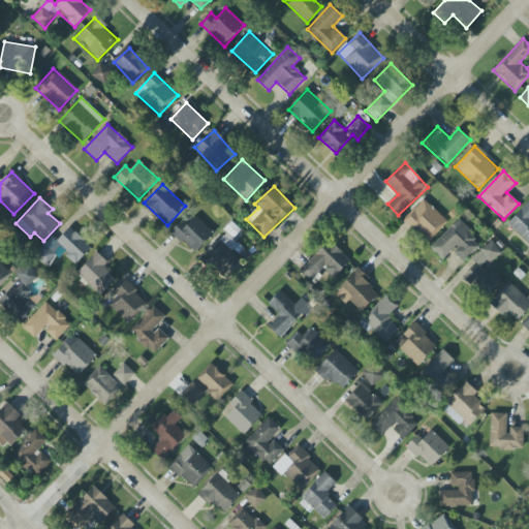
[(447,222),(422,197),(402,218),(428,243),(447,222)]
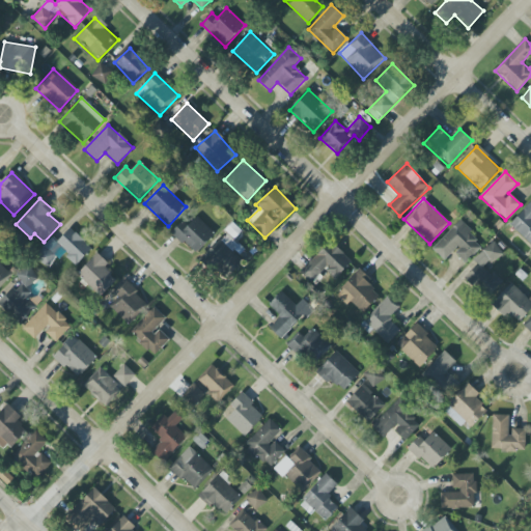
[(530,201),(509,225),(530,245),(530,201)]
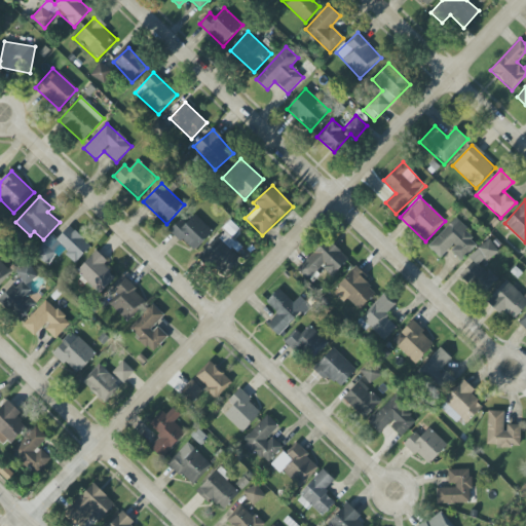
[(213,232),(191,212),(173,231),(193,252),(213,232)]
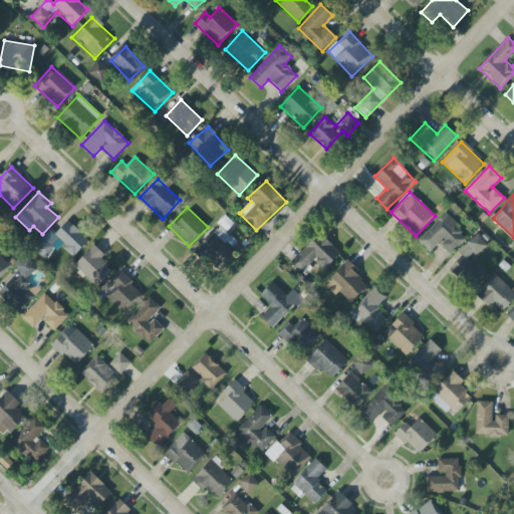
[(419,241),(431,253),(440,244),(451,255),(468,237),(444,214),(419,241)]
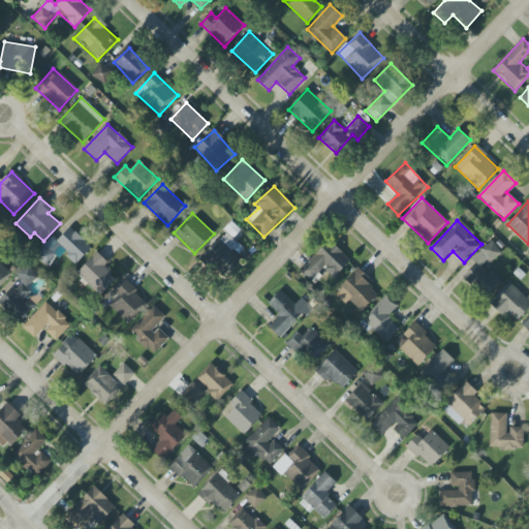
[(242,231),(231,222),(224,230),(235,240),(242,231)]
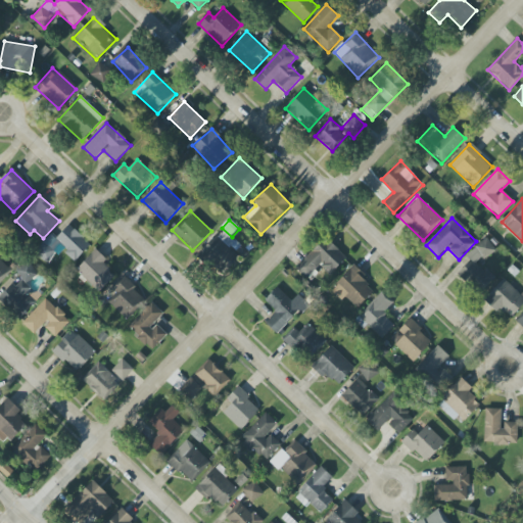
[(221,276),(240,259),(234,251),(239,247),(225,230),(199,252),(221,276)]
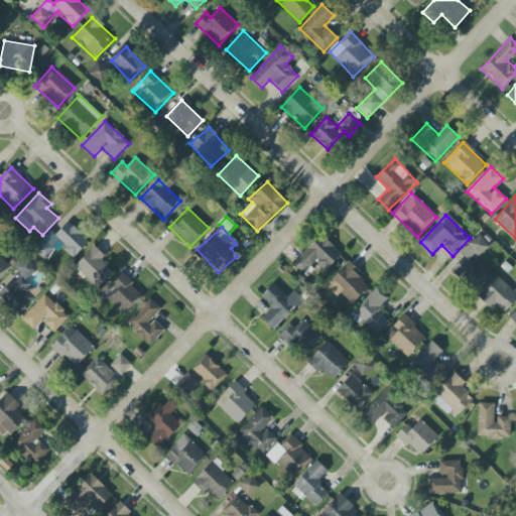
[(342,255),(321,235),(291,264),(301,275),(314,262),(325,272),(342,255)]
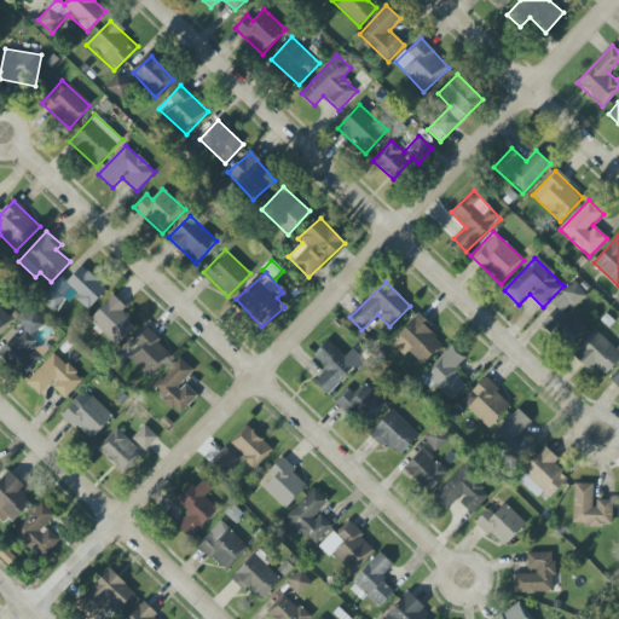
[(584,334),(568,308),(586,298),(578,283),(551,300),(559,312),(545,319),(562,347),(584,334)]
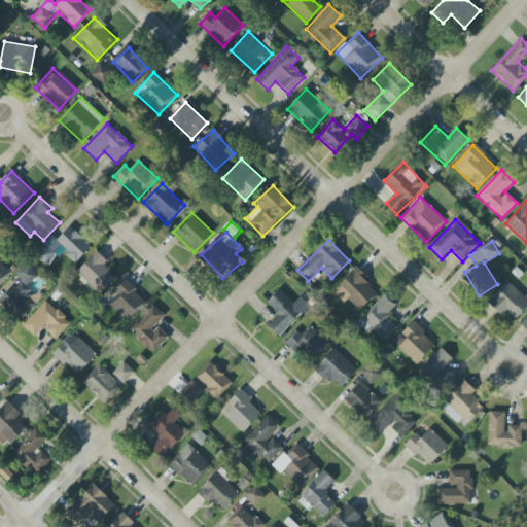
[(108,261),(96,251),(76,273),(101,294),(115,278),(103,267),(108,261)]
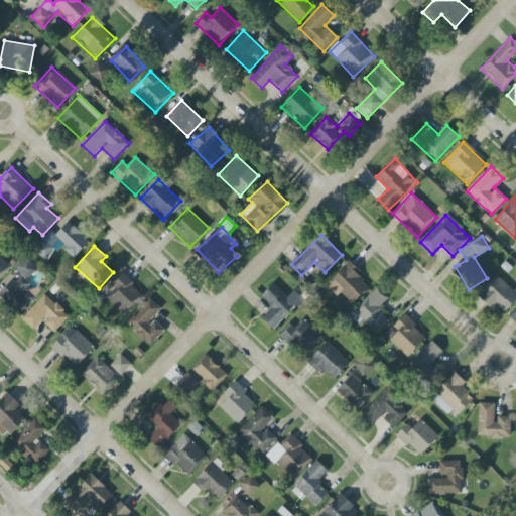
[(0,276),(10,266),(0,256),(0,276)]
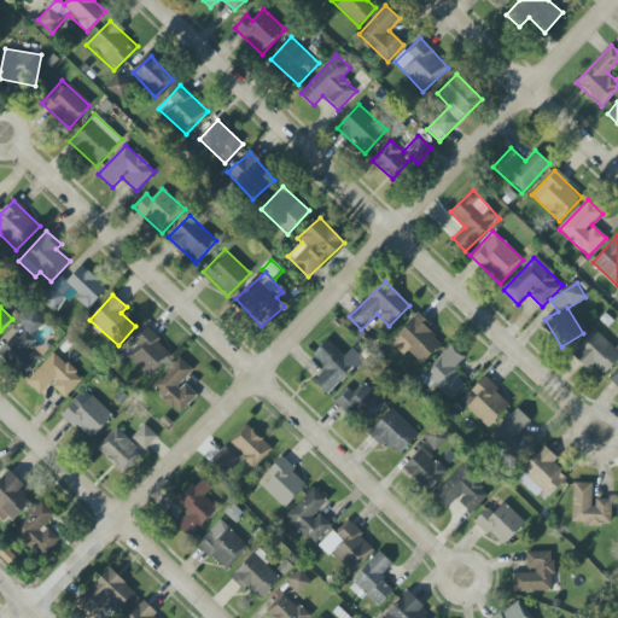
[(42,357),(28,343),(46,324),(30,309),(18,321),(25,327),(0,353),(0,354),(23,378),(42,357)]
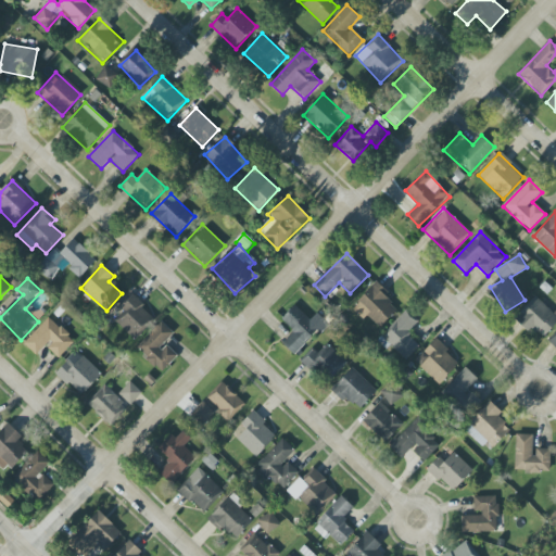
[(396,310),(387,300),(391,295),(377,281),(351,308),(364,320),(367,316),(380,328),(396,310)]
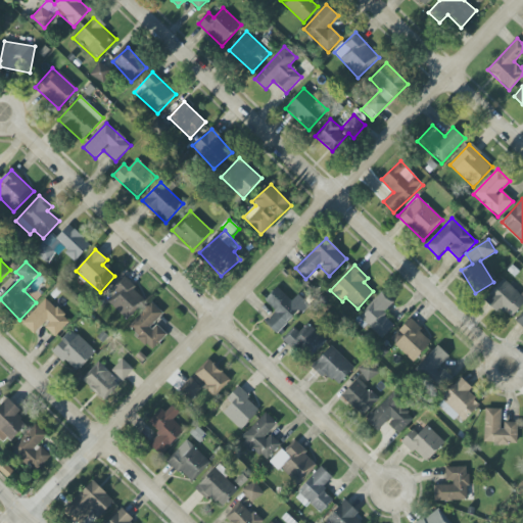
[(484,300),(497,313),(501,308),(512,318),(522,303),(522,296),(504,279),(484,300)]
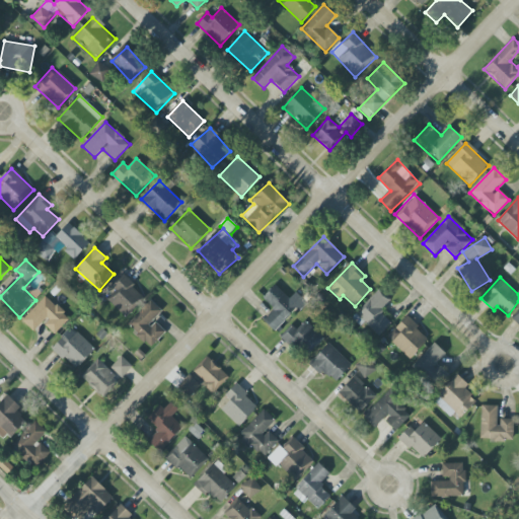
[(145,298),(126,278),(105,297),(124,317),(145,298)]
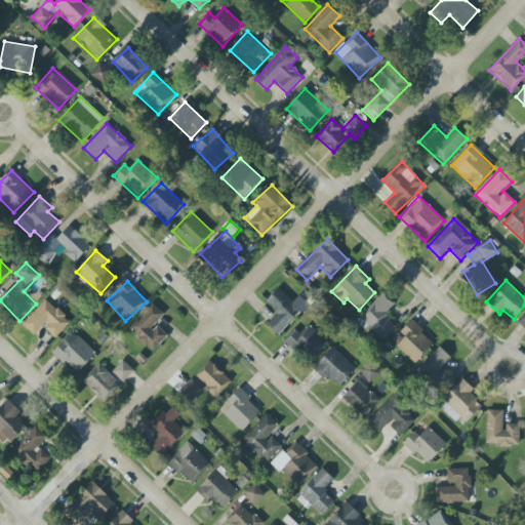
[(266,300),(277,313),(267,323),(278,335),(308,307),(297,297),(292,303),(279,288),(266,300)]
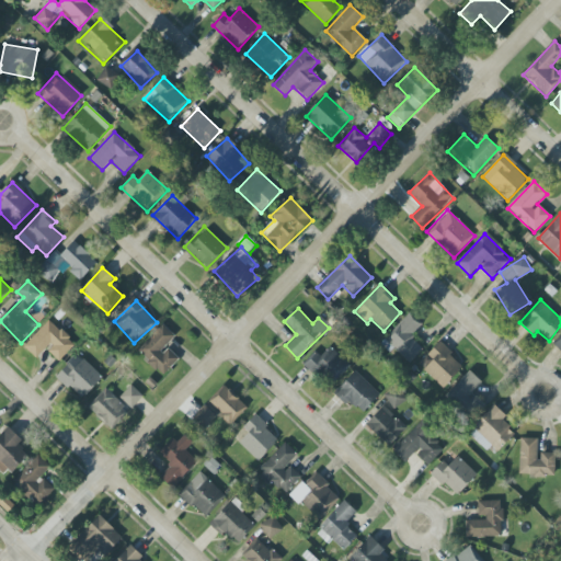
[(410,363),(423,348),(411,338),(423,324),(410,312),(385,341),(410,363)]
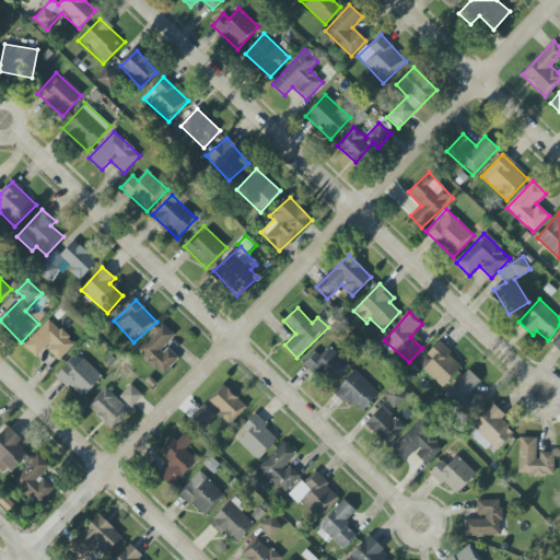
[(59,360),(76,343),(49,319),(24,346),(37,359),(47,349),(59,360)]
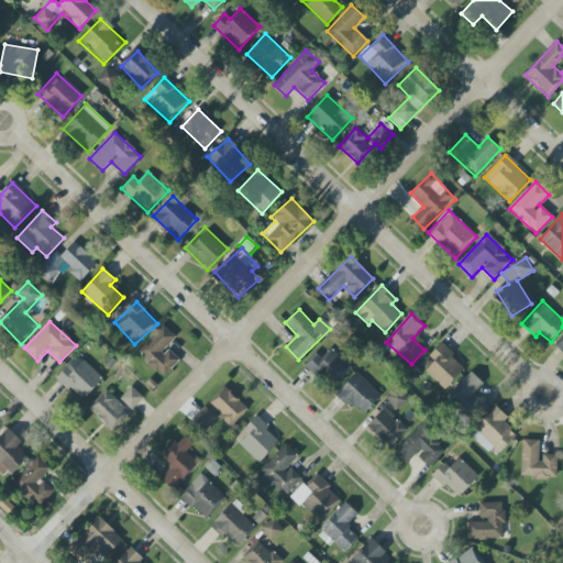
[(180,360),(167,348),(177,338),(164,326),(138,352),(164,377),(180,360)]
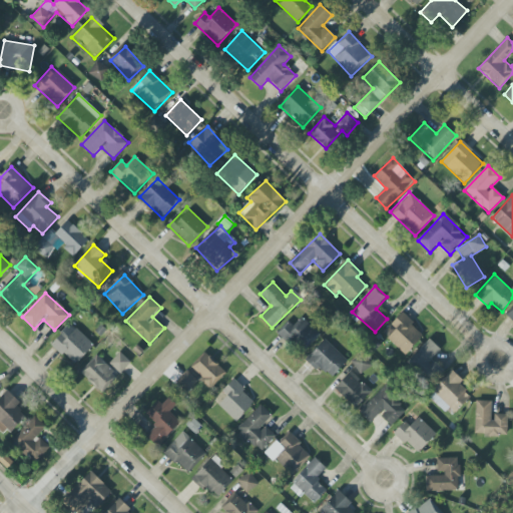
[(383,334),(406,356),(425,335),(402,313),(383,334)]
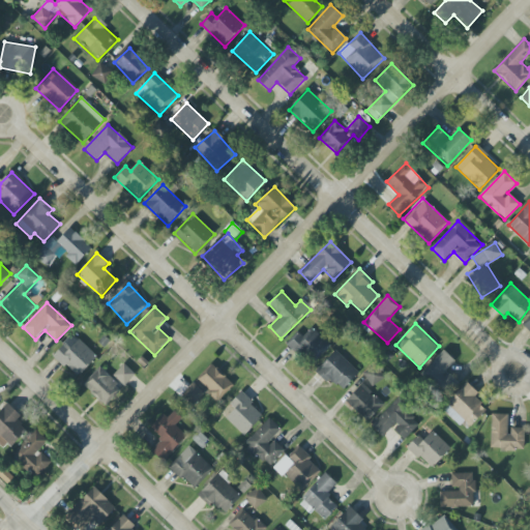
[(331,346),(314,329),(305,339),(299,332),(289,343),(313,365),(331,346)]
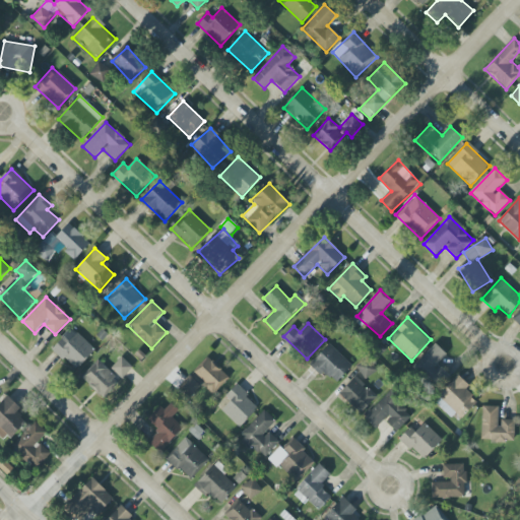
[(75,370),(94,349),(71,328),(53,348),(75,370)]
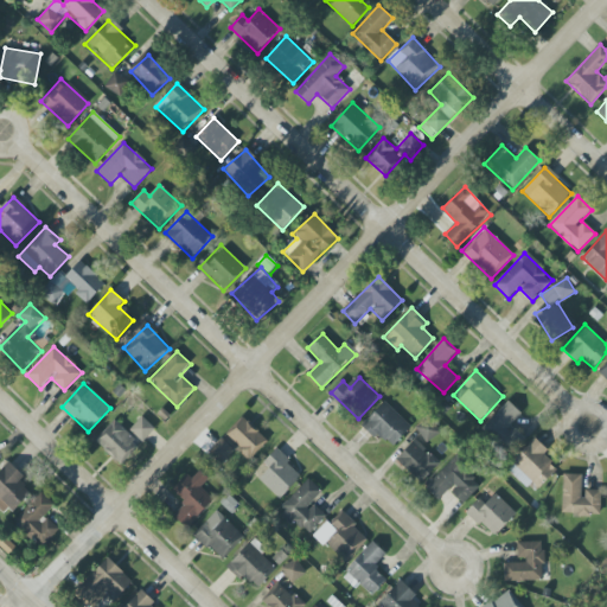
[(478,433),(505,458),(524,438),(512,426),(523,415),(509,401),(478,433)]
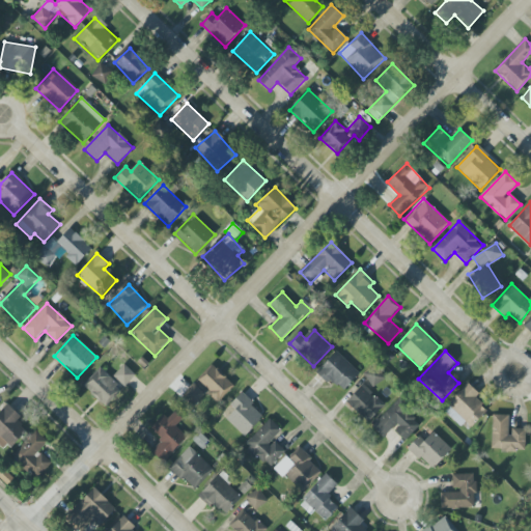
[(317,370),(341,393),(360,373),(336,352),(317,370)]
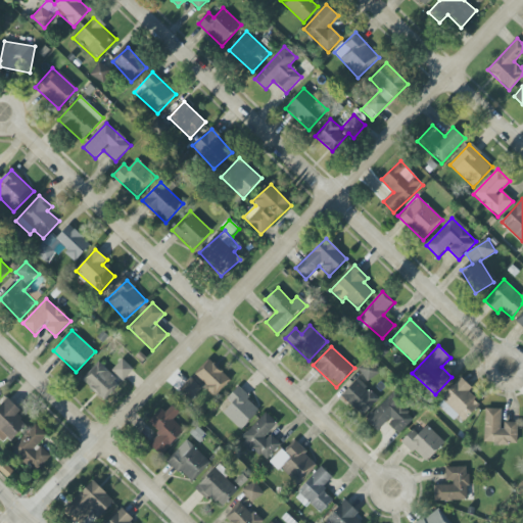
[(214,396),(231,380),(209,359),(193,375),(214,396)]
